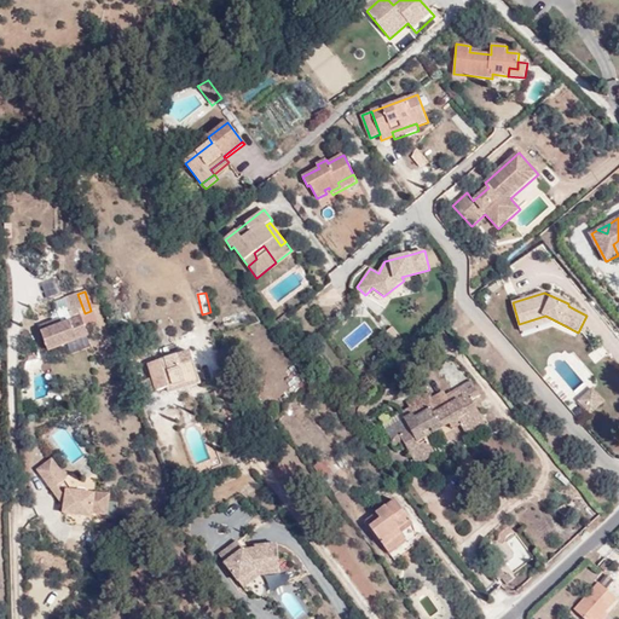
[(86,314),(85,313),(77,294),(64,299),(70,316),(73,320),(63,324),(62,319),(61,317),(48,322),(51,329),(42,333),(48,351),(90,336),(82,317),(86,314)]
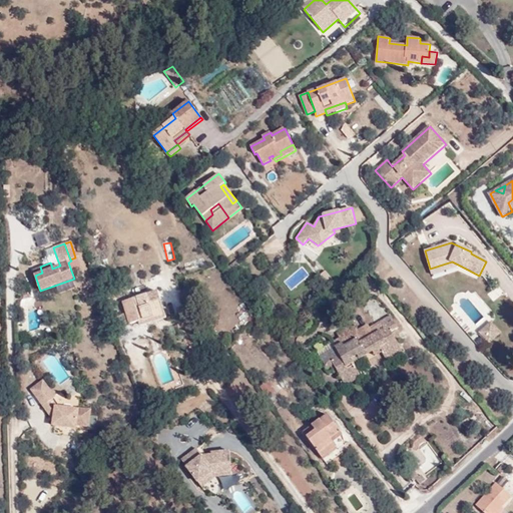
[(236,260),(226,270),(229,274),(240,264),(236,260)]
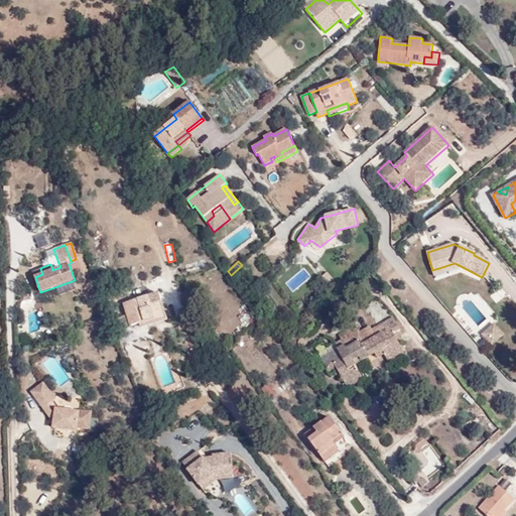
[(206,262),(186,266),(188,272),(207,268),(206,262)]
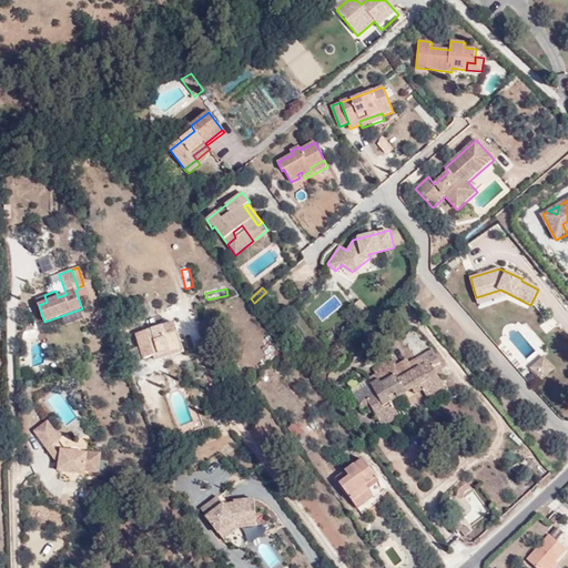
[(476,297),(478,304),(509,294),(500,290),(476,297)]
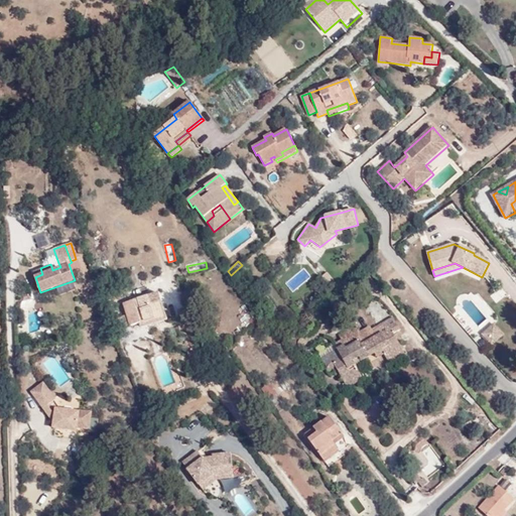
[(40,268),(32,270),(35,277),(42,274),(40,268)]
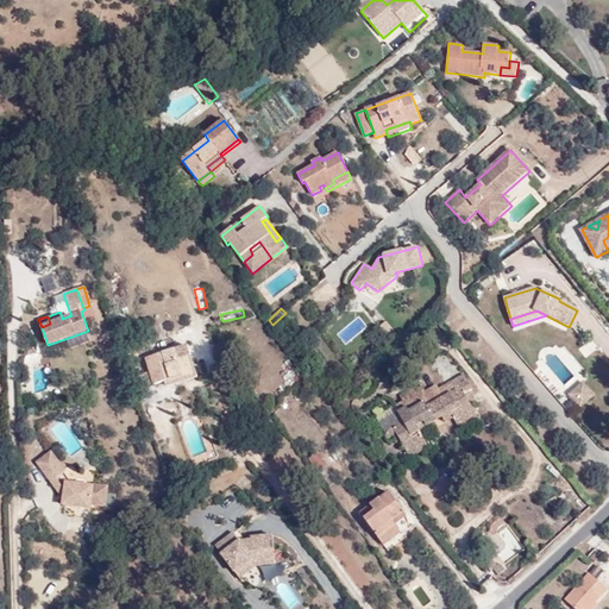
[(359,316),(339,333),(346,341),(365,326),(359,316)]
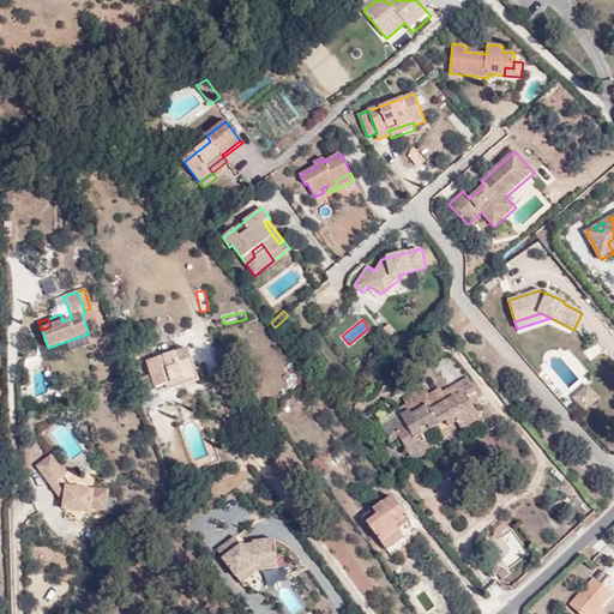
[(157,329),(143,333),(146,344),(160,339),(157,329)]
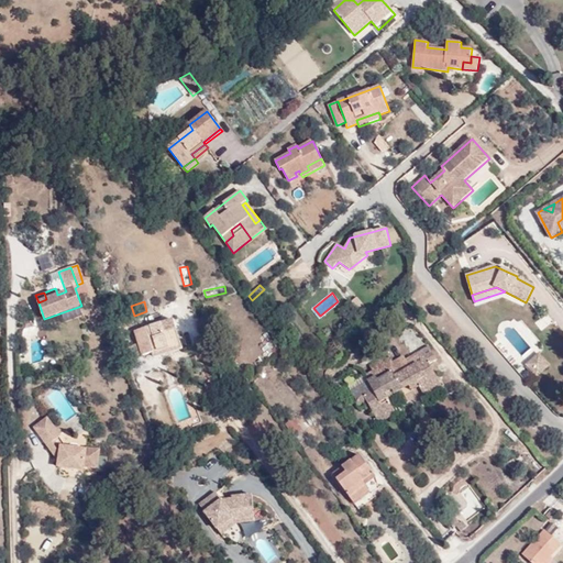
[(134,333),(139,331),(134,316),(121,319),(125,332),(133,330),(134,333)]
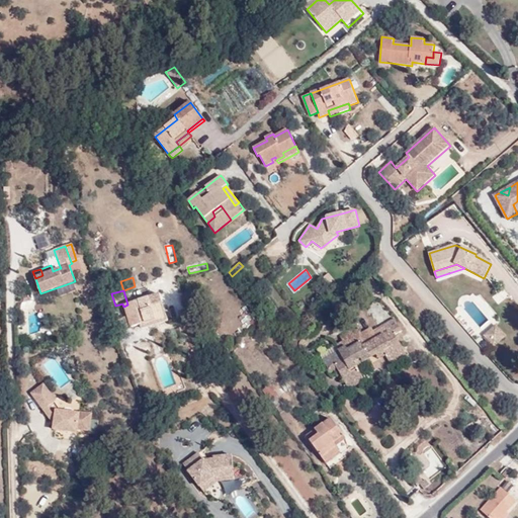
[(200,319),(193,292),(183,295),(184,300),(186,300),(188,303),(193,321),(200,319)]
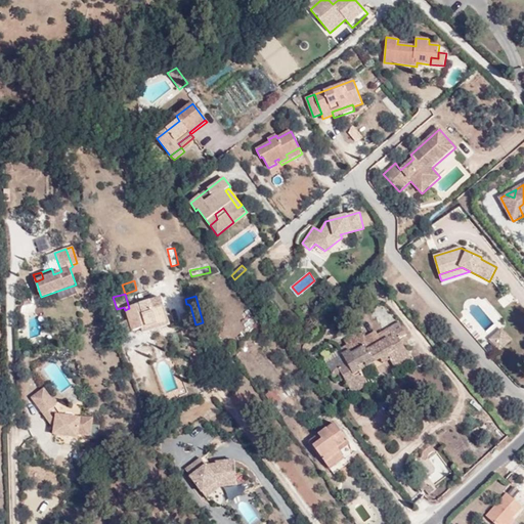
[(136,307),(136,306),(129,308),(125,310),(132,331),(142,328),(141,325),(145,324),(146,326),(156,322),(158,329),(169,324),(161,298),(139,304),(140,306),(136,307)]
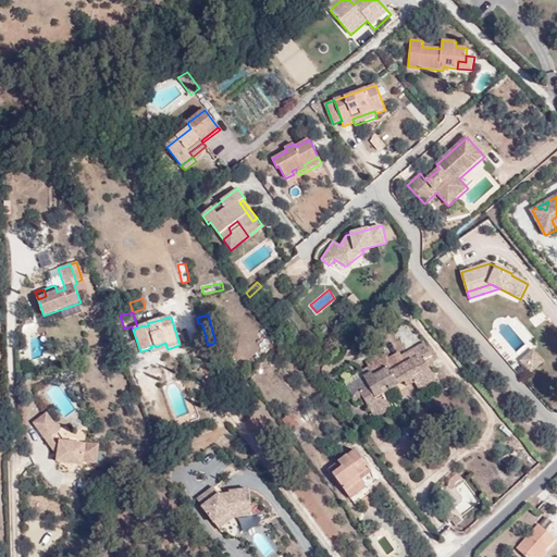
[(382,348),(375,335),(370,339),(375,351),(382,348)]
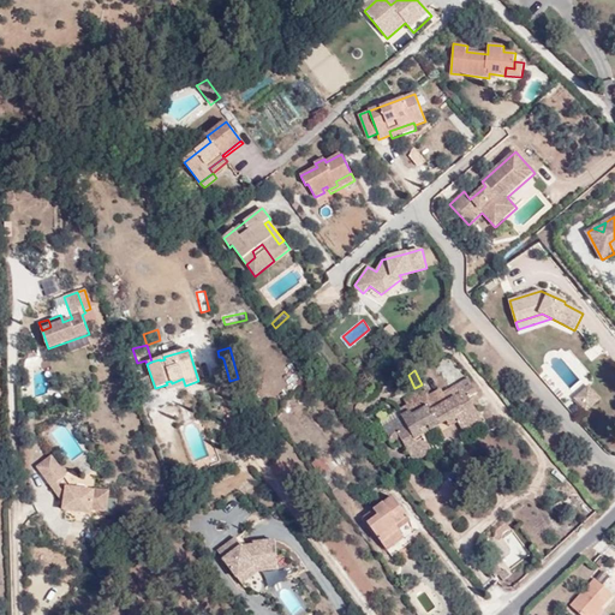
[(421,429),(453,412),(458,422),(461,429),(481,418),(470,396),(477,393),(470,378),(443,393),(404,416),(383,427),(392,441),(400,436),(412,459),(431,447),(424,434),(421,429)]
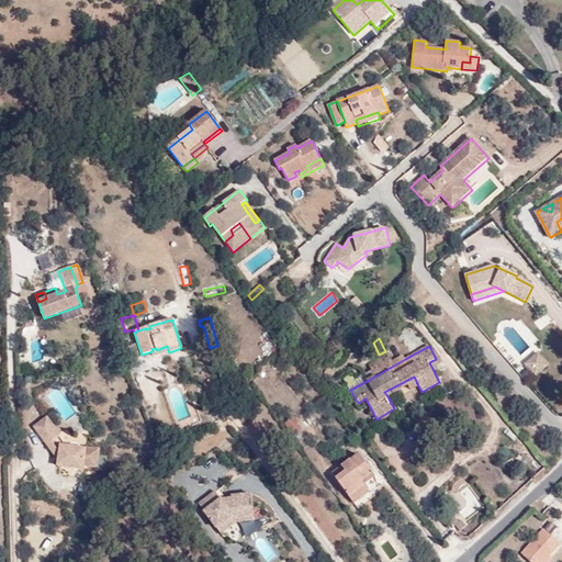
[(549,366),(538,353),(525,364),(536,378),(549,366)]
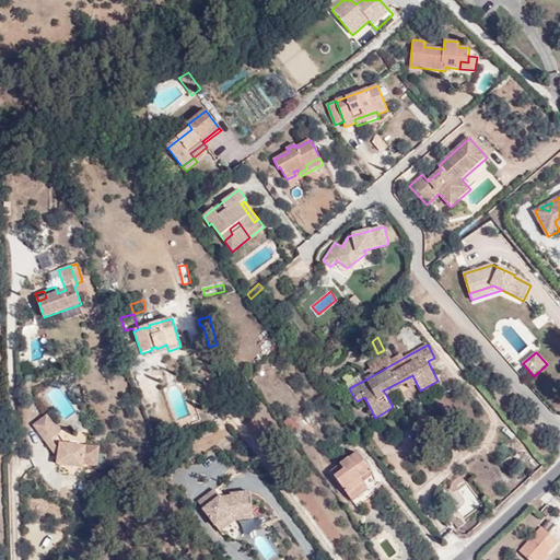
[(377,364),(364,372),(368,378),(404,358),(401,353),(387,361),(383,356),(375,360),(377,364)]
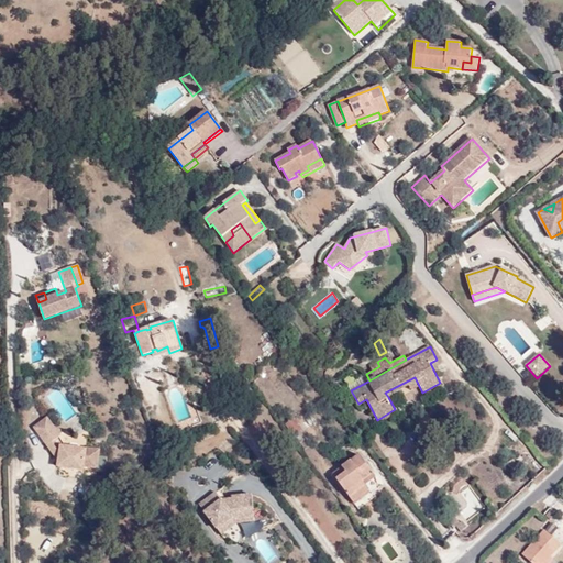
[(409,386),(412,390),(419,386),(415,377),(385,393),(388,397),(409,386)]
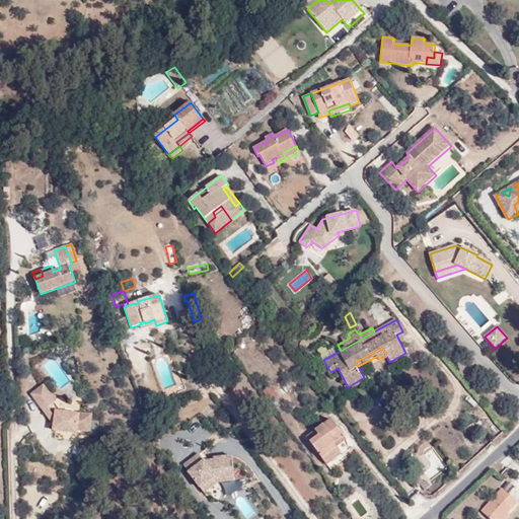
[(350,390),(366,381),(364,377),(348,387),(350,390)]
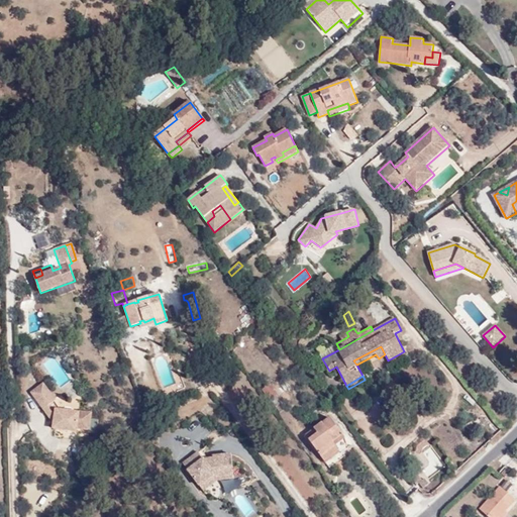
[(56,400),(43,384),(31,393),(50,419),(56,415),(55,424),(55,428),(77,430),(77,427),(89,428),(90,412),(79,410),(79,412),(62,410),(61,410),(55,401),(56,400)]
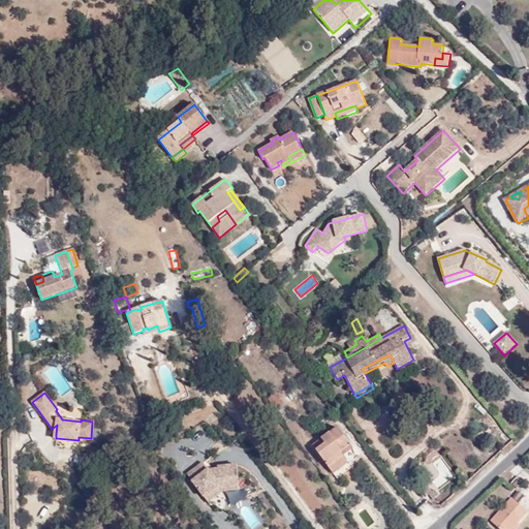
[(347,462),(341,453),(351,445),(339,427),(314,445),(333,471),(347,462)]
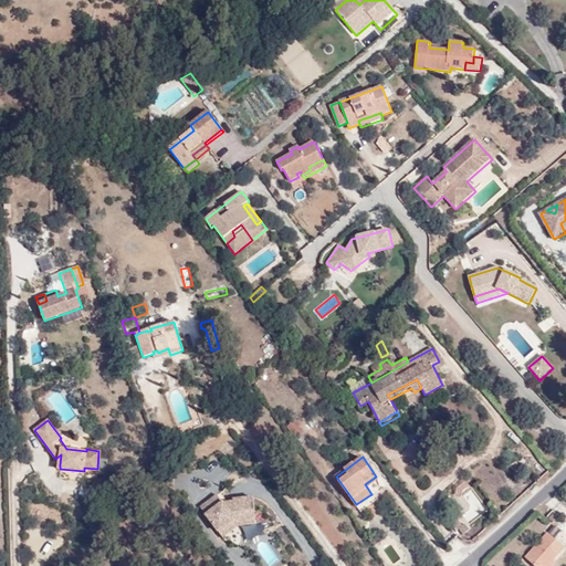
[(379,484),(379,481),(376,477),(365,484),(371,494),(380,486),(379,484)]
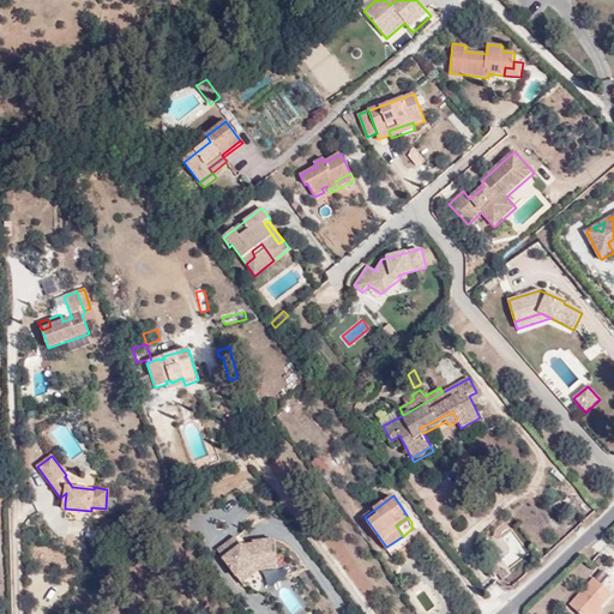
[(244,547),(236,537),(217,552),(236,579),(247,571),(252,577),(258,572),(277,571),(275,541),(253,542),(253,546),(244,547)]
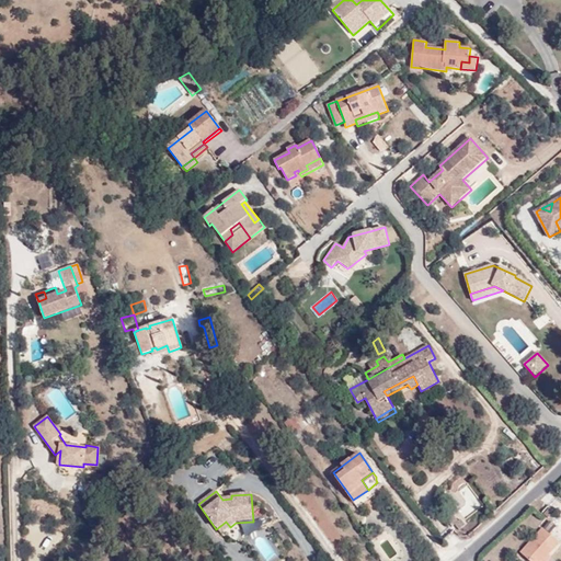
[(553,512),(550,507),(544,514),(548,518),(553,512)]
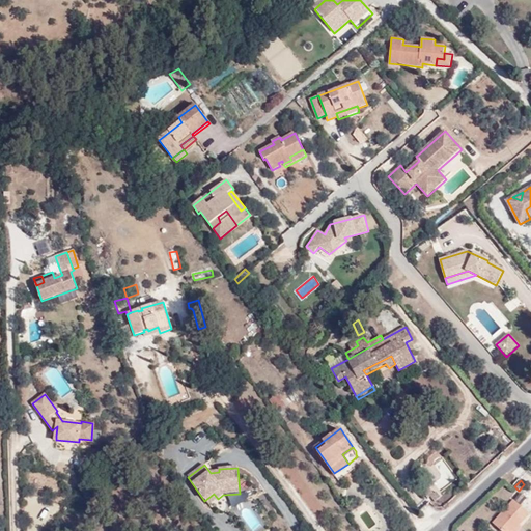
[(434,494),(428,487),(423,491),(434,503),(440,497),(436,492),(434,494)]
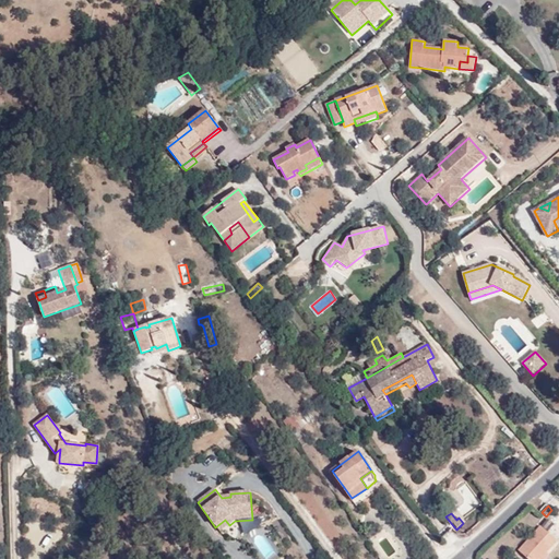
[(540,525),(519,550),(527,558),(542,558),(547,554),(557,542),(540,525)]
